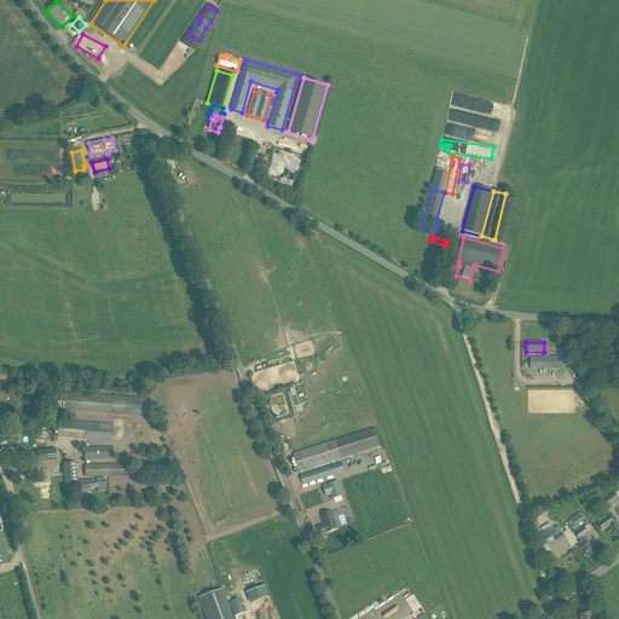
[(557,358),(531,358),(531,370),(557,370),(557,358)]
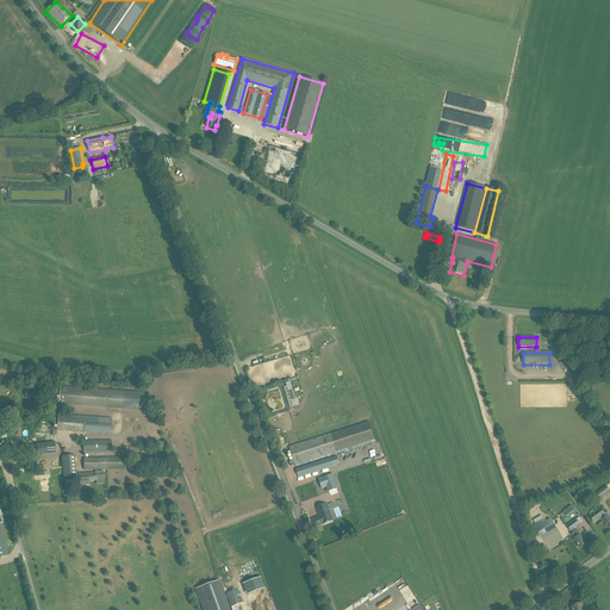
[(286,409),(294,406),(287,383),(279,385),(286,409)]
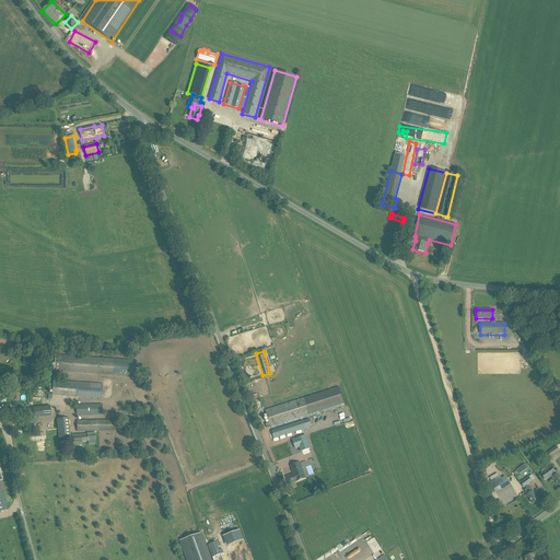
[(56,356),(55,371),(136,376),(137,361),(56,356)]
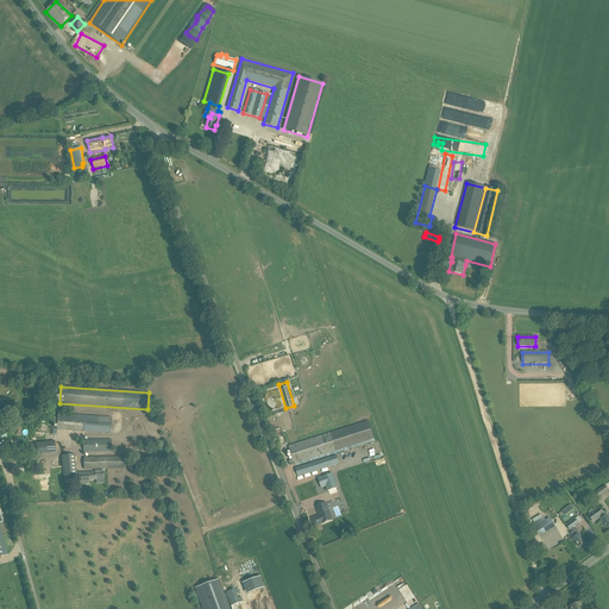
[(57,419),(57,431),(111,434),(112,418),(58,414),(57,419)]
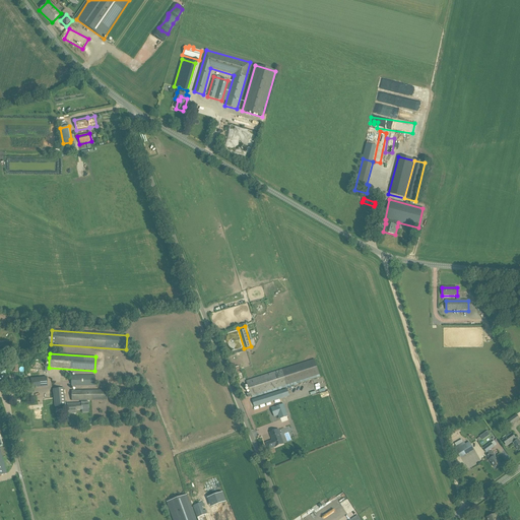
[(314,360),(246,381),(250,393),(247,394),(248,397),(251,396),(252,398),(320,377),(314,360)]
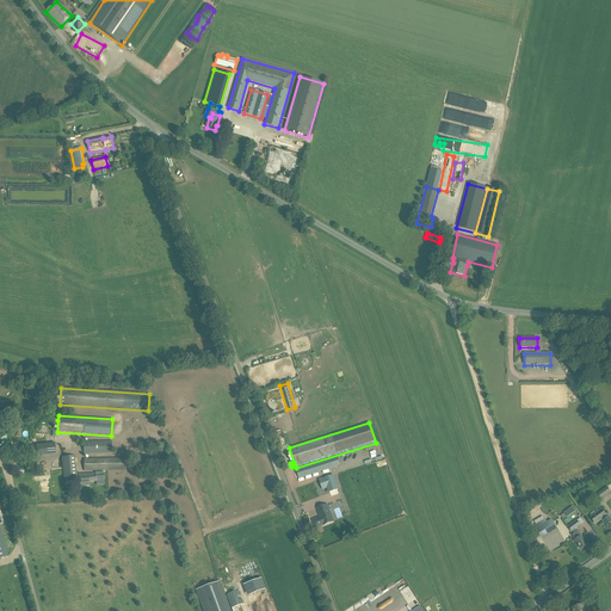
[(112,440),(84,442),(84,455),(112,455),(112,440)]
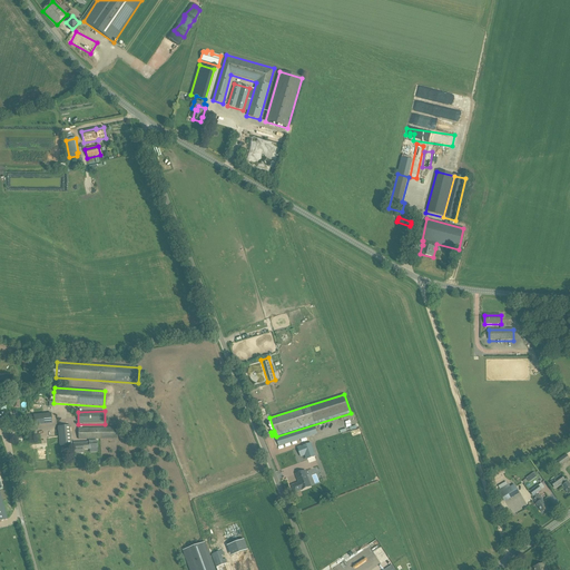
[(38,414),(2,418),(3,426),(35,423),(35,426),(39,425),(38,414)]
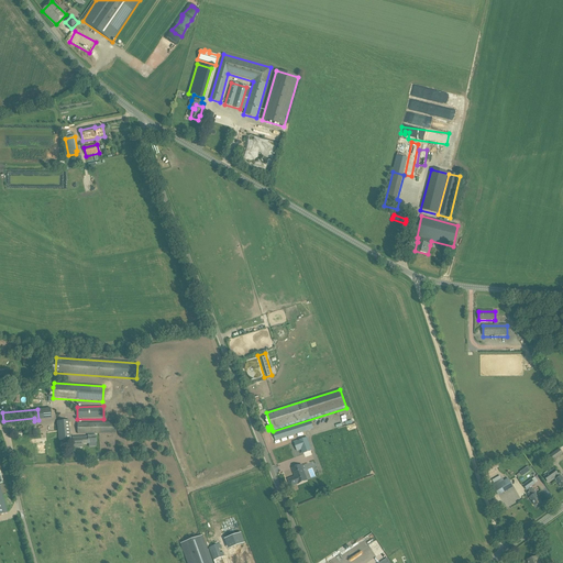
[(69,420),(57,421),(58,440),(70,439),(69,420)]
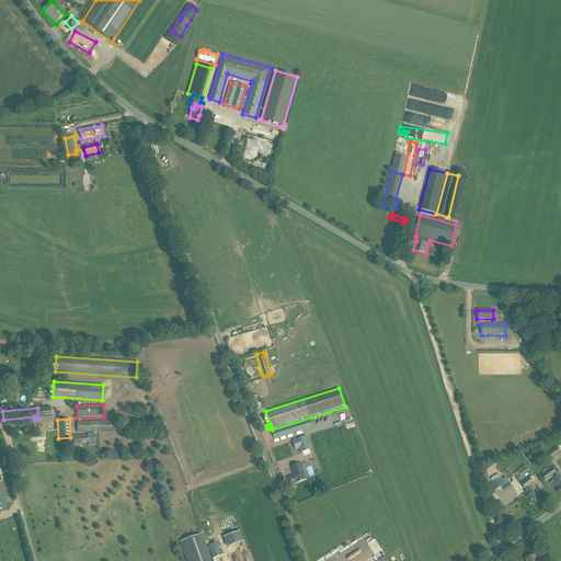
[(116,421),(77,422),(78,433),(116,432),(116,421)]
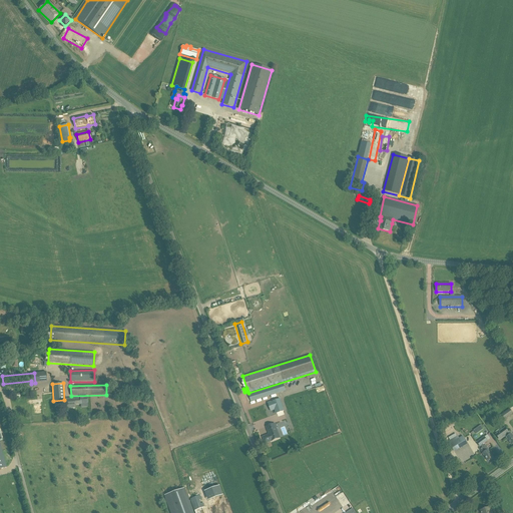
[(279,386),(248,395),(251,402),(270,396),(281,393),(279,386)]
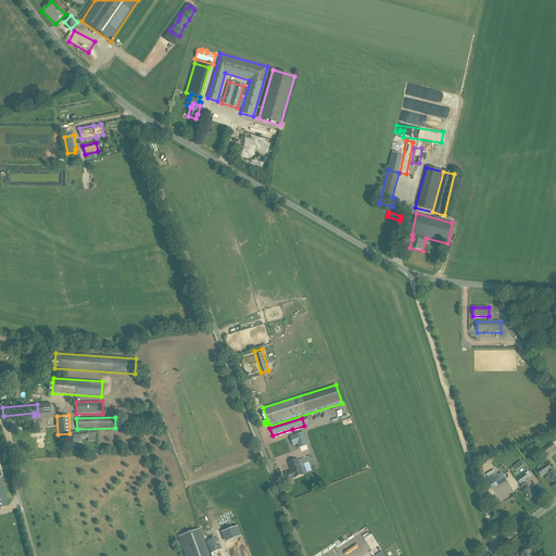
[(51,427),(43,428),(46,436),(53,433),(51,427)]
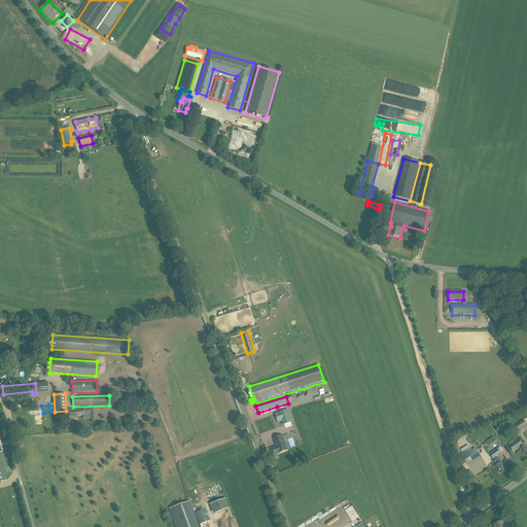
[(82,409),(68,410),(69,420),(77,419),(77,416),(90,415),(90,408),(82,408),(82,409)]
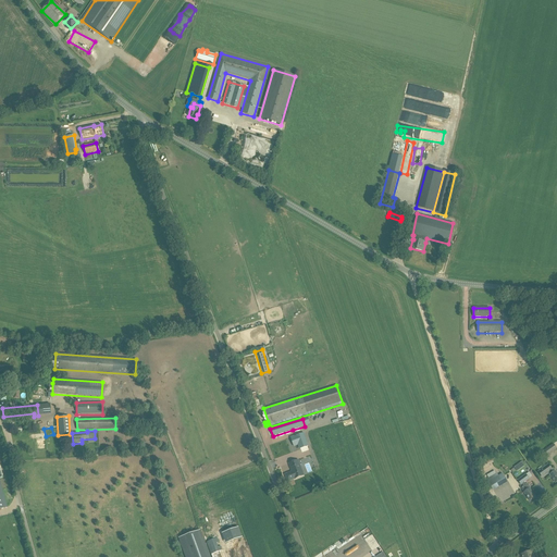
[(309,446),(305,433),(292,437),(294,447),(298,445),(299,449),(309,446)]
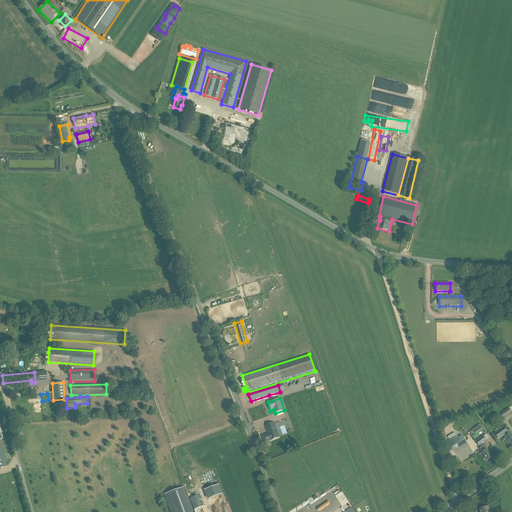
[(256,433),(265,431),(262,421),(267,419),(262,404),(260,399),(252,401),(252,402),(246,404),(247,409),(250,408),(252,414),(250,415),(256,433)]
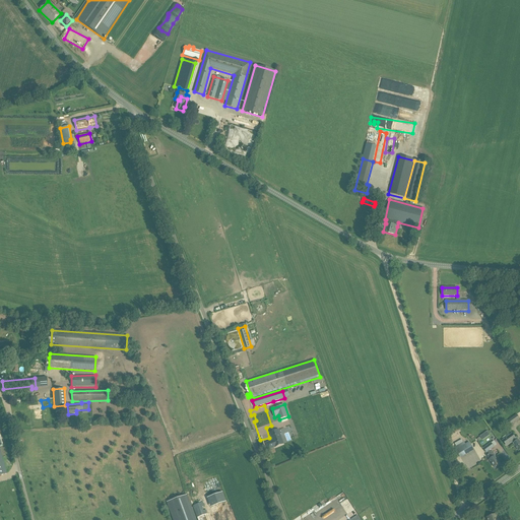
[(31,411),(27,411),(27,419),(33,418),(33,417),(35,417),(35,420),(43,419),(43,408),(34,408),(34,412),(31,412),(31,411)]
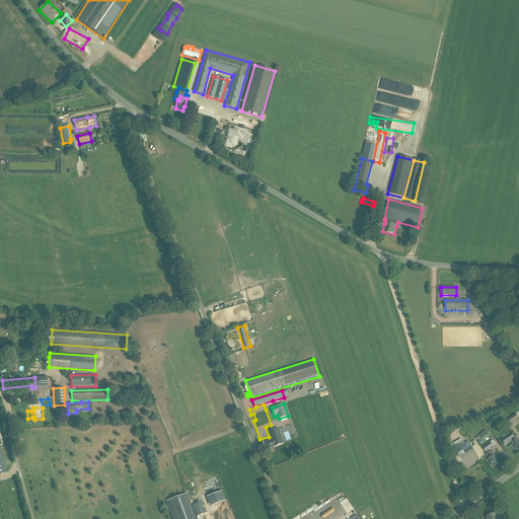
[(516,414),(506,421),(510,426),(518,419),(516,414)]
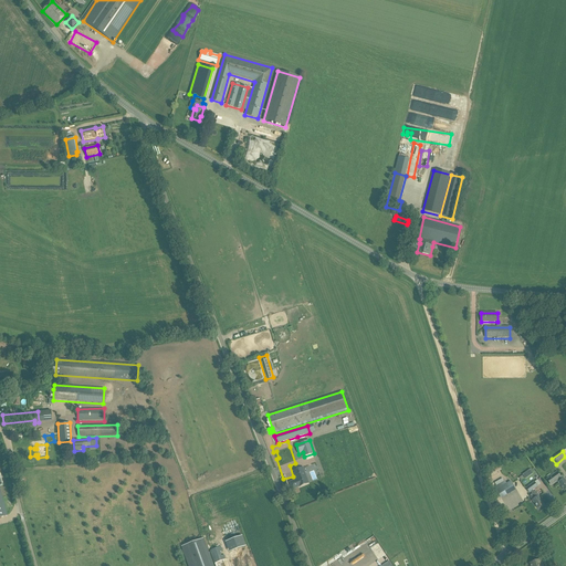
[(296,480),(289,482),(292,490),(310,483),(303,468),(293,471),(296,480)]
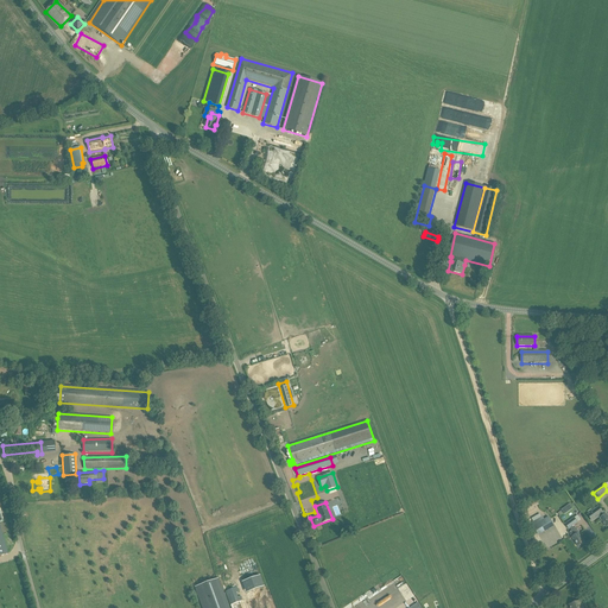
[(599,508),(588,515),(591,520),(597,515),(601,520),(607,527),(607,526),(607,517),(607,515),(606,515),(603,512),(602,513),(599,508)]
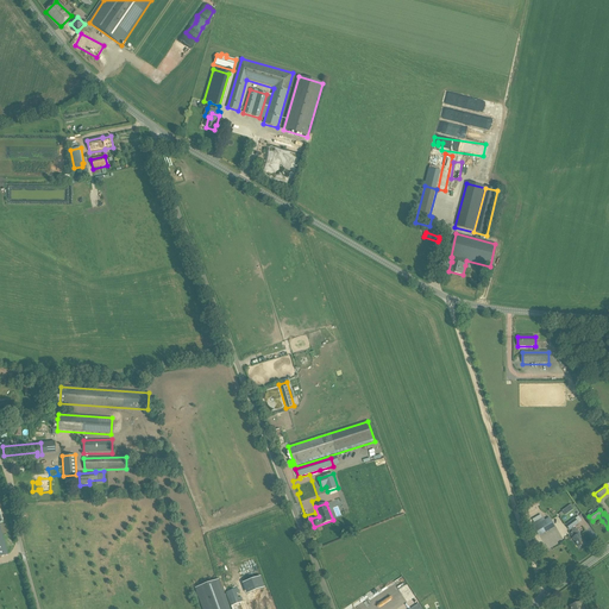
[(544,519),(533,525),(535,527),(534,528),(539,537),(554,527),(550,519),(545,521),(544,519)]
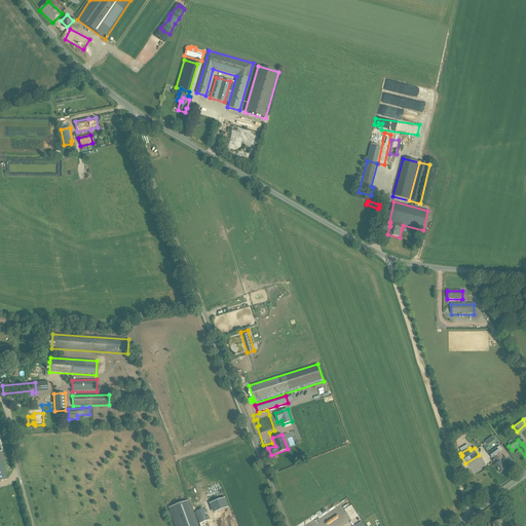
[(497,448),(489,454),(492,458),(493,457),(495,460),(492,461),(495,465),(494,465),(500,474),(505,470),(500,462),(501,461),(498,457),(497,458),(496,456),(500,453),(497,448)]
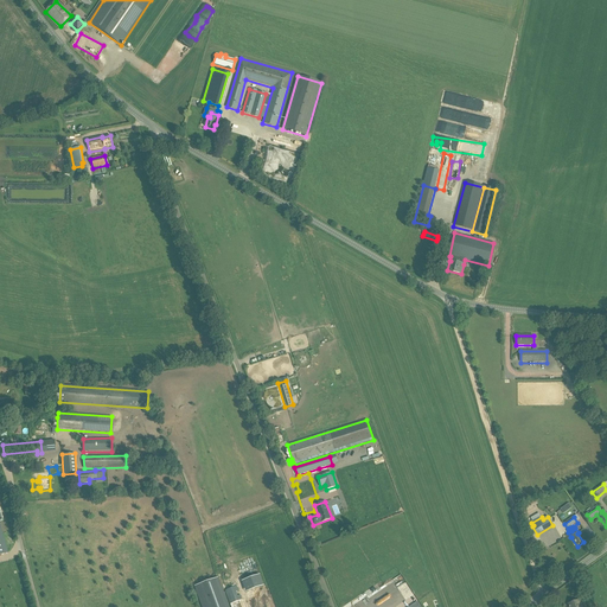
[(257,569),(241,575),(243,581),(260,574),(257,569)]
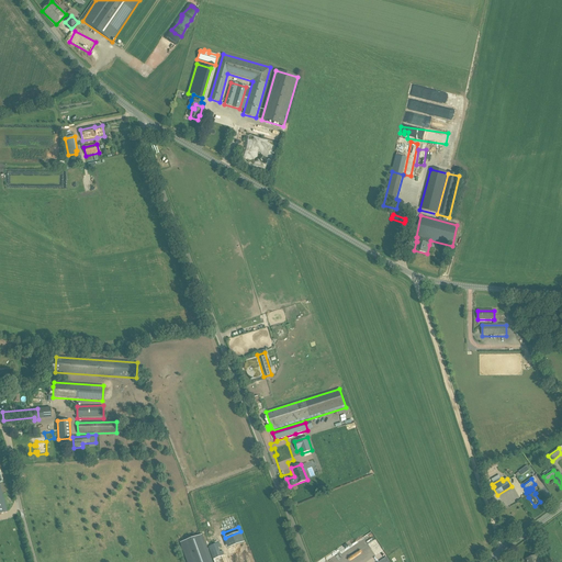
[(539,530),(537,535),(550,541),(553,535),(544,530),(543,532),(539,530)]
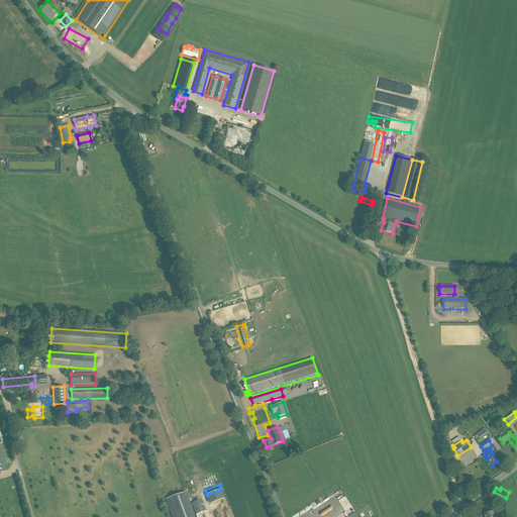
[(343,510),(349,507),(345,500),(339,504),(343,510)]
